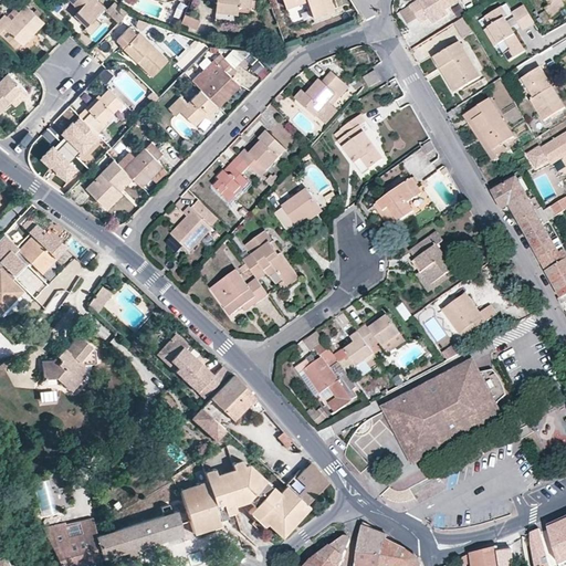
[(70,8),(75,13),(80,8),(71,0),(66,0),(65,1),(71,7),(70,8)]
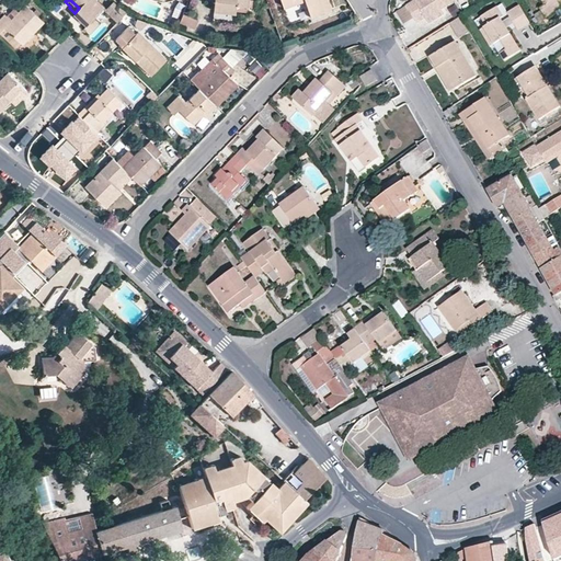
[(70,0),(79,8),(75,13),(86,25),(84,27),(89,33),(100,23),(94,16),(103,7),(95,0),(70,0)]
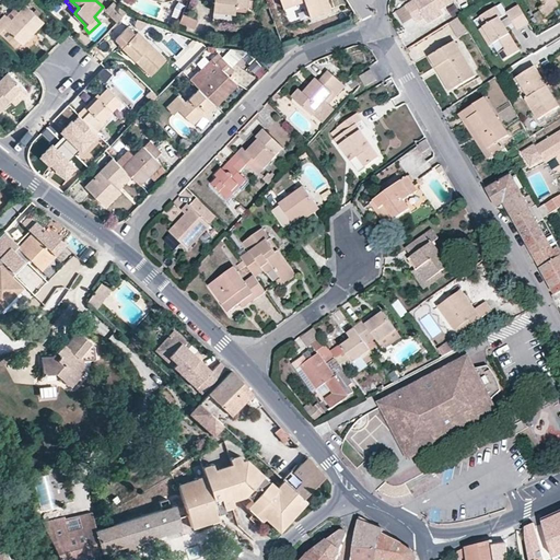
[(127,11),(117,4),(113,0),(111,0),(102,10),(116,22),(127,11)]
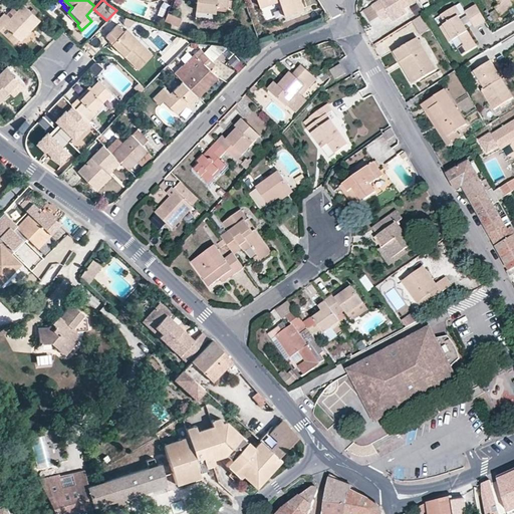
[(196,0),(195,19),(214,21),(217,5),(227,5),(228,0),(196,0)]
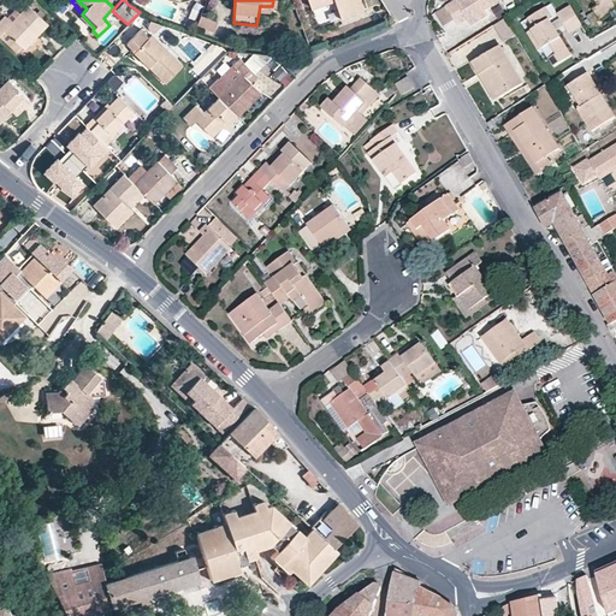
[(308,0),(312,7),(330,0),(335,0),(341,18),(363,9),(359,0),(308,0)]
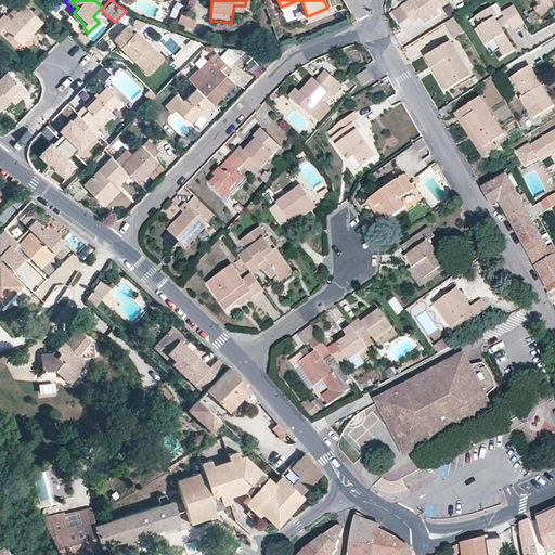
[(411,0),(402,5),(412,22),(421,16),(422,17),(437,9),(450,0),(452,3),(456,0),(411,0)]
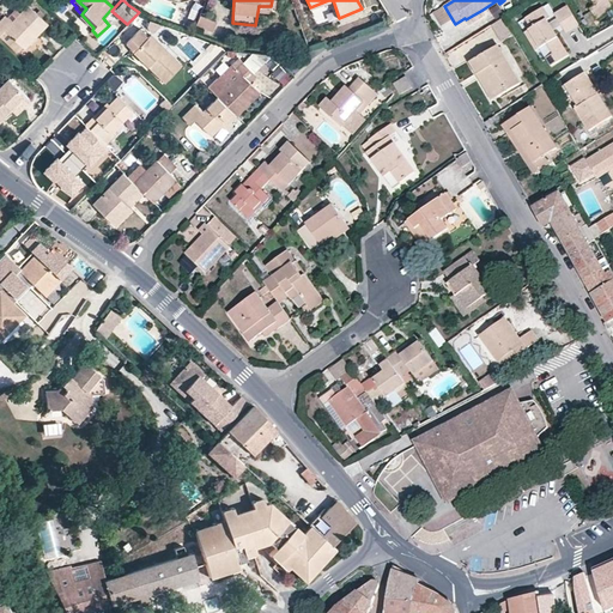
[(612,0),(593,0),(596,5),(592,8),(599,19),(612,10),(612,0)]
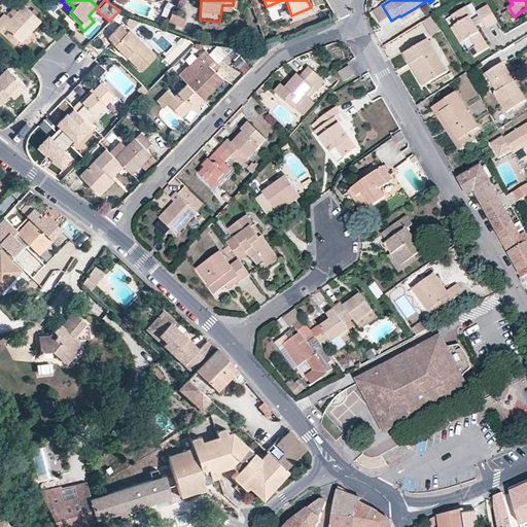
[(0,29),(4,26),(19,40),(21,41),(40,20),(25,4),(23,6),(10,19),(5,14),(0,19),(0,29)]
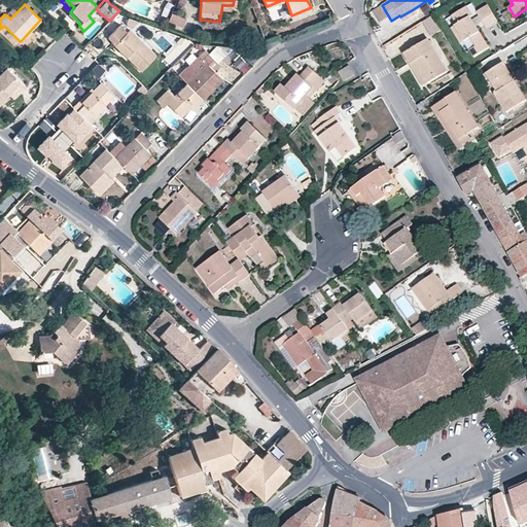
[(498,21),(488,4),(477,10),(480,14),(483,21),(487,27),(498,21)]
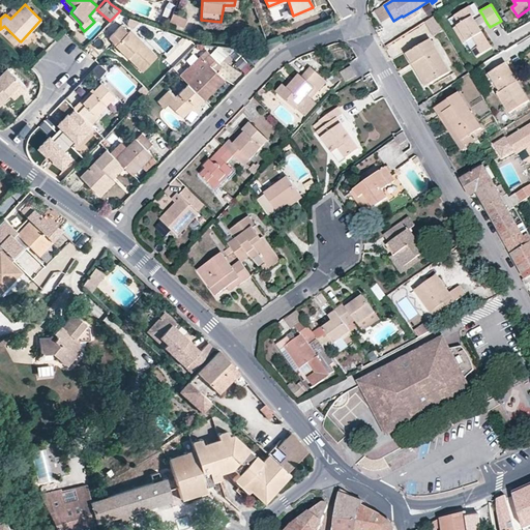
[(474,20),(472,17),(474,15),(470,6),(454,15),(461,24),(459,25),(468,41),(473,38),(478,47),(471,51),(475,58),(491,49),(477,26),(474,20)]
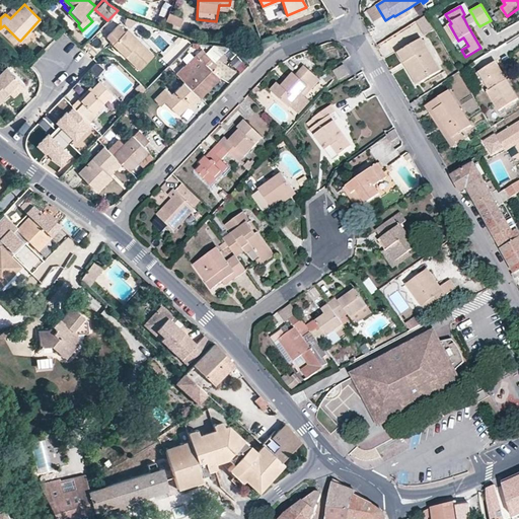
[(411,13),(409,8),(394,16),(397,21),(411,13)]
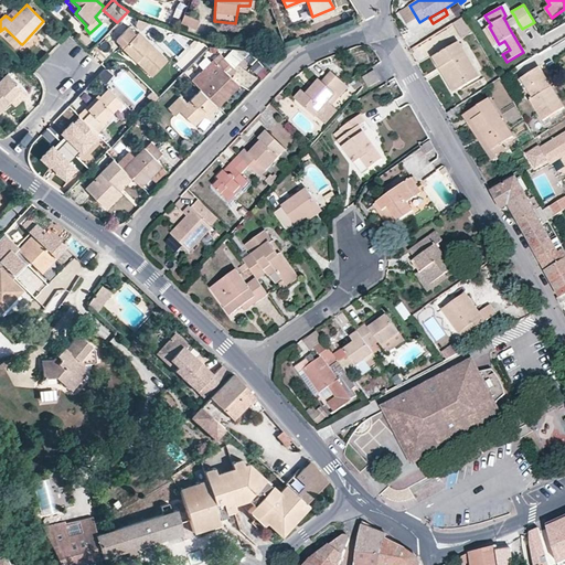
[(205,21),(184,12),(180,22),(201,31),(205,21)]
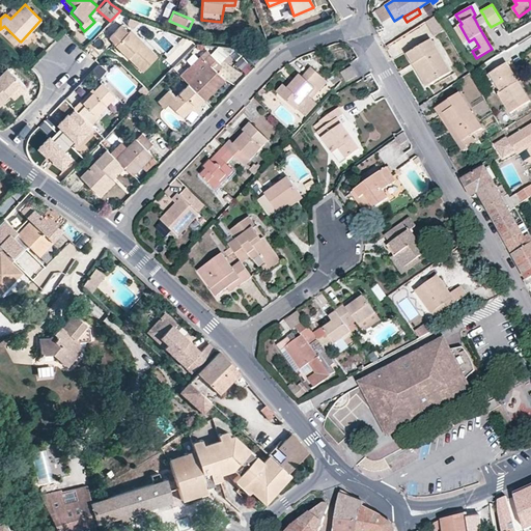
[(431,34),(443,30),(437,15),(425,19),(431,34)]
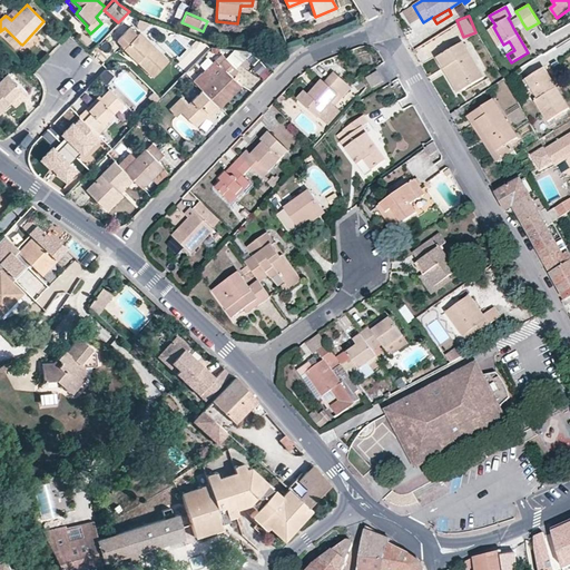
[(522,22),(519,16),(510,21),(513,28),(522,22)]
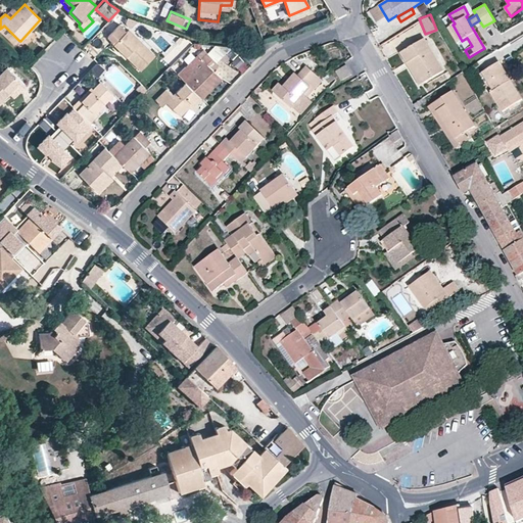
[(462,41),(453,25),(447,28),(457,44),(462,41)]
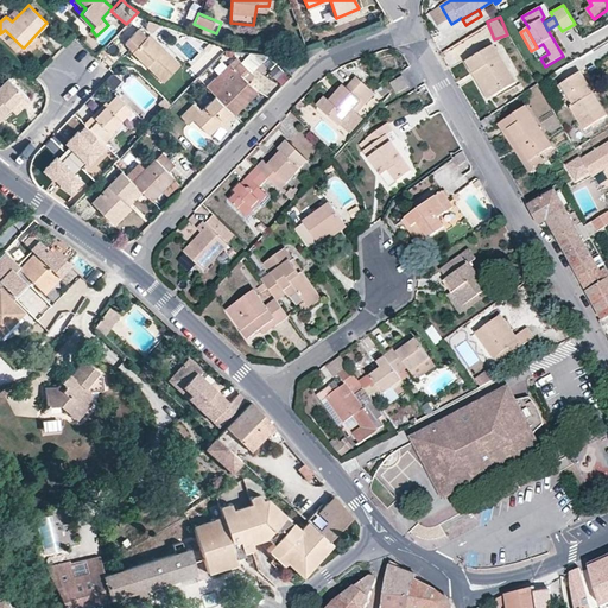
[(0,37),(16,54),(21,46),(5,30),(0,33),(0,37)]
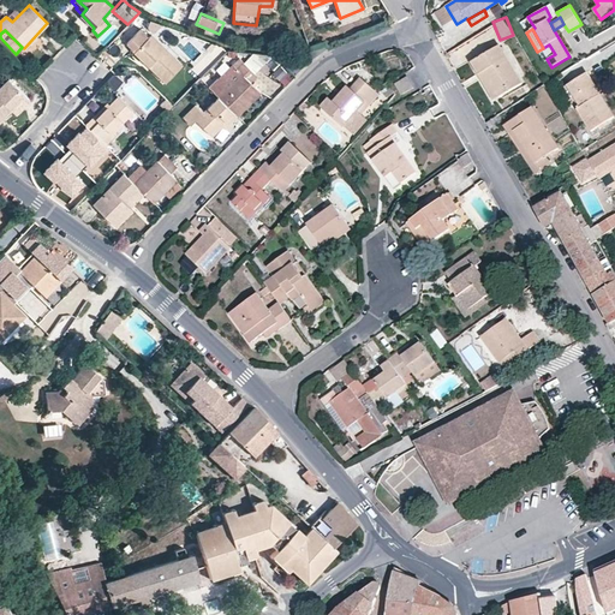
[(133,53),(166,82),(181,65),(150,36),(148,37),(139,30),(127,43),(136,51),(133,53)]
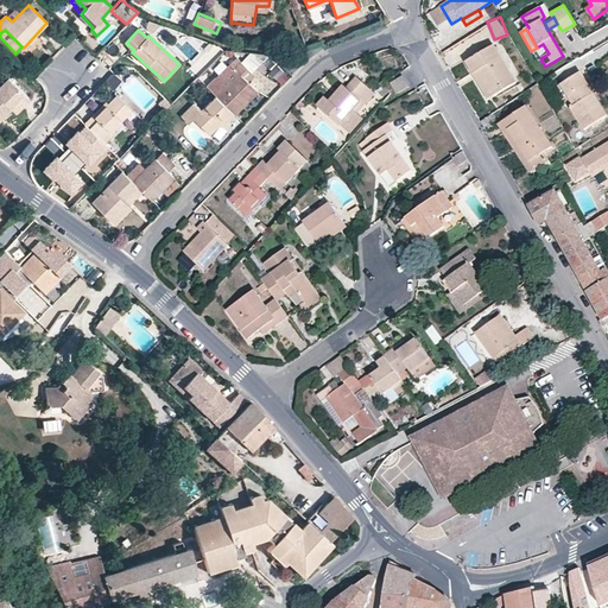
[(467,61),(473,71),(477,69),(493,95),(514,83),(494,45),(467,61)]
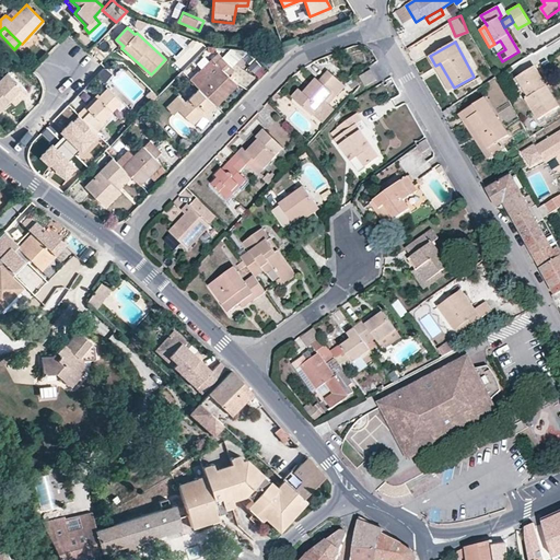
[(211,58),(190,80),(199,89),(213,102),(217,105),(236,83),(228,74),(233,68),(221,57),(216,62),(211,58)]
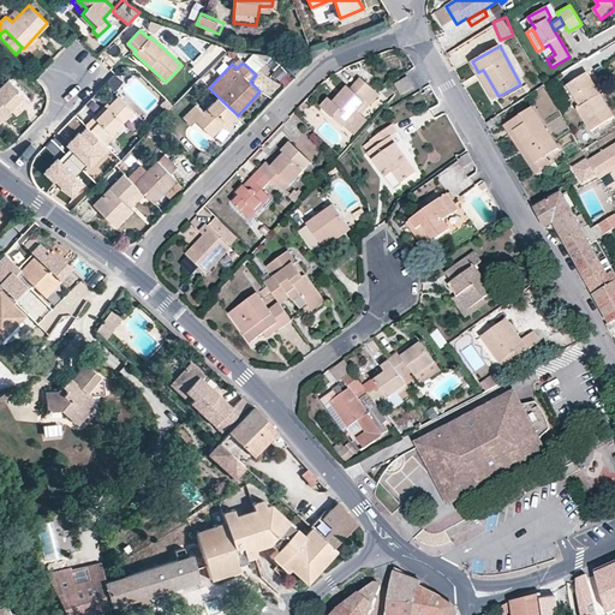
[(273,76),(287,87),(294,78),(280,67),(273,76)]
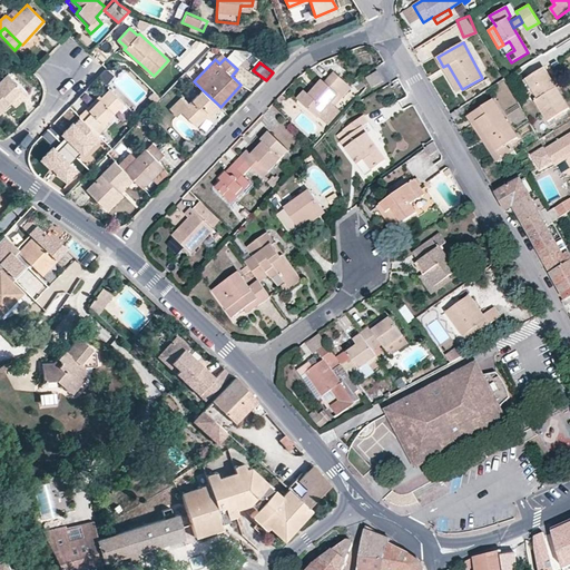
[(457,92),(462,89),(448,65),(443,67),(457,92)]
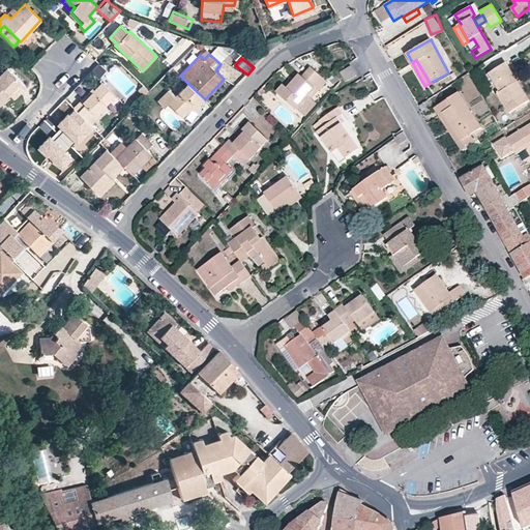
[(505,63),(489,74),(500,92),(498,93),(509,113),(529,101),(505,63)]
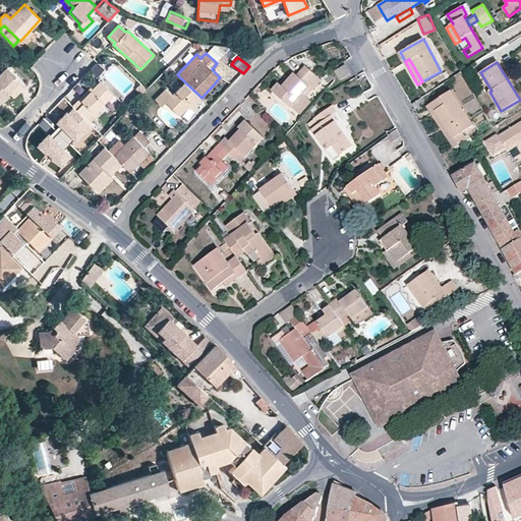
[(0,100),(9,92),(21,80),(7,66),(0,73),(0,100)]
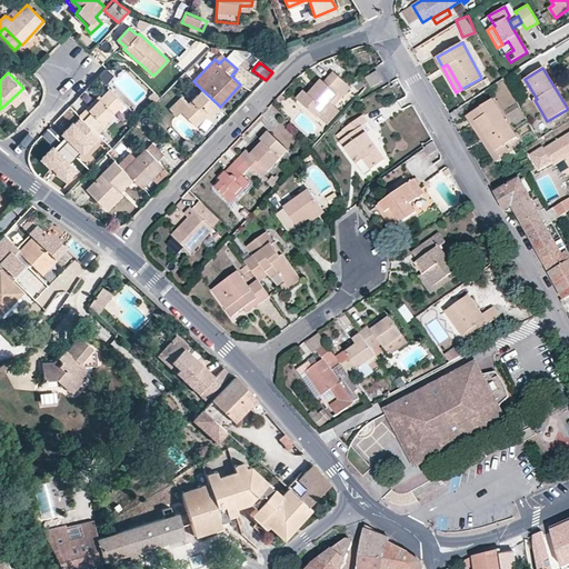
[(321,80),(316,87),(300,102),(317,117),(327,106),(338,95),(340,98),(349,88),(333,72),(323,82),(321,80)]
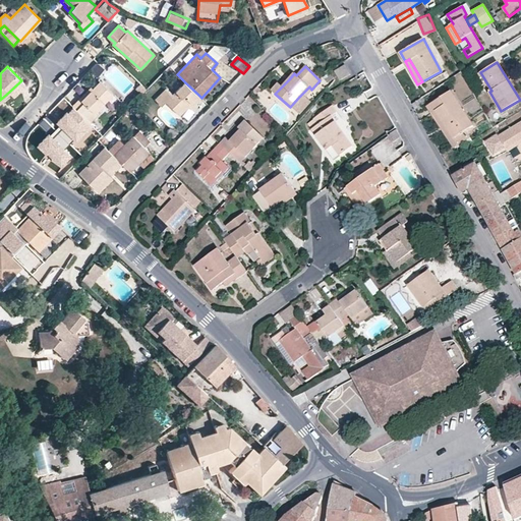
[(345,66),(336,72),(340,79),(350,73),(345,66)]
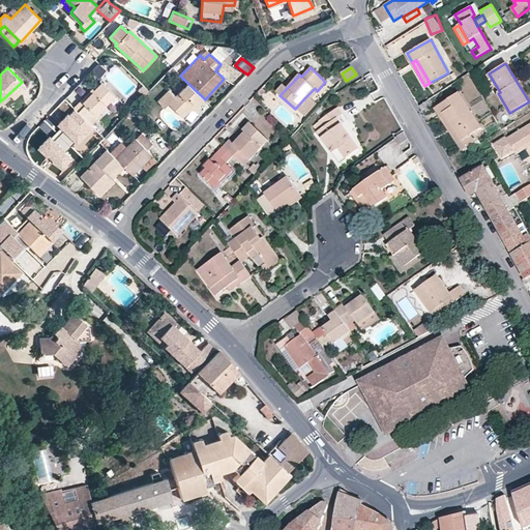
[(275,91),(280,95),(294,81),(290,77),(275,91)]
